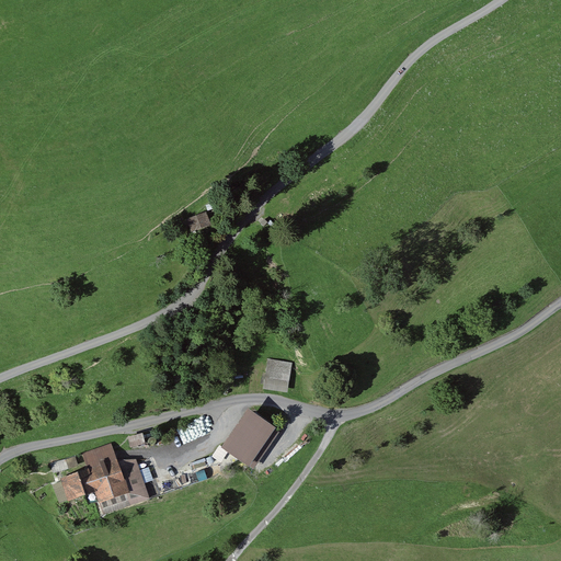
[(208,213),(189,218),(193,232),(213,226),(208,213)]
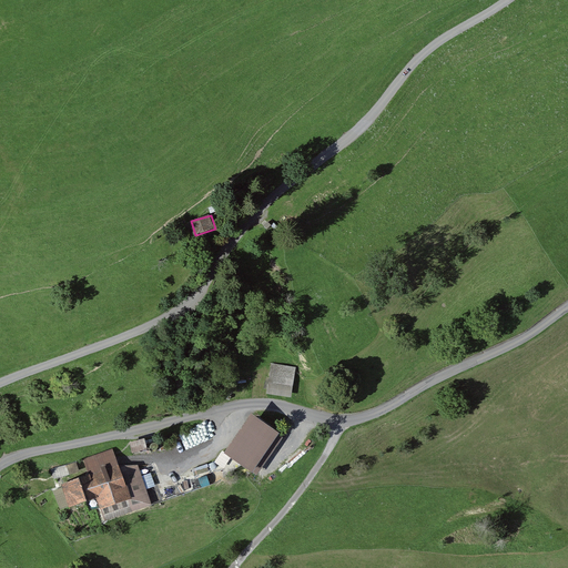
[(274,362),(267,394),(292,398),(298,367),(274,362)]
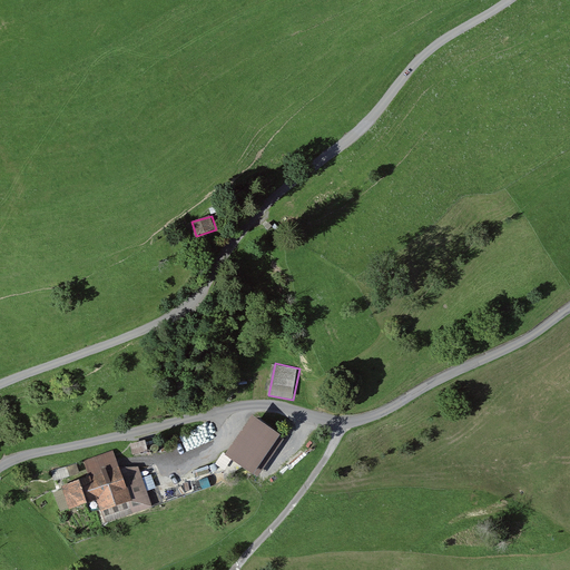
[(279,436),(253,419),(227,458),(255,475),(279,436)]
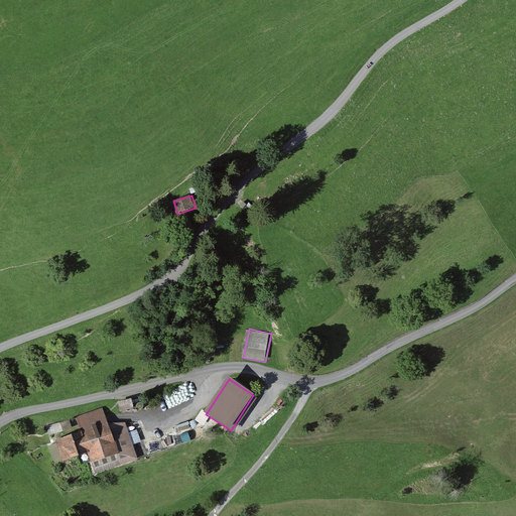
[(121,411),(133,410),(132,400),(120,401),(121,411)]
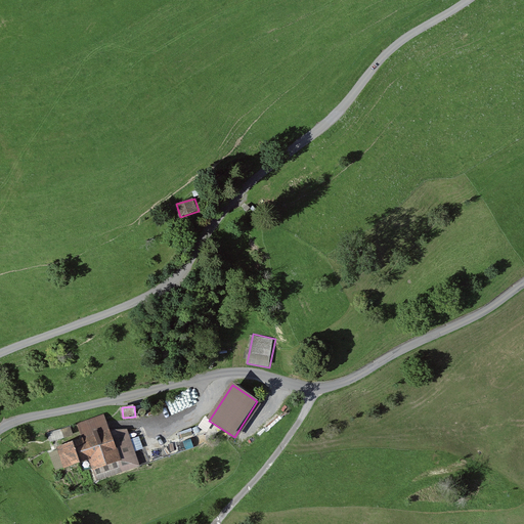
[(80,426),(85,440),(59,450),(67,469),(82,463),(84,470),(95,466),(101,482),(142,466),(129,431),(114,437),(105,416),(80,426)]
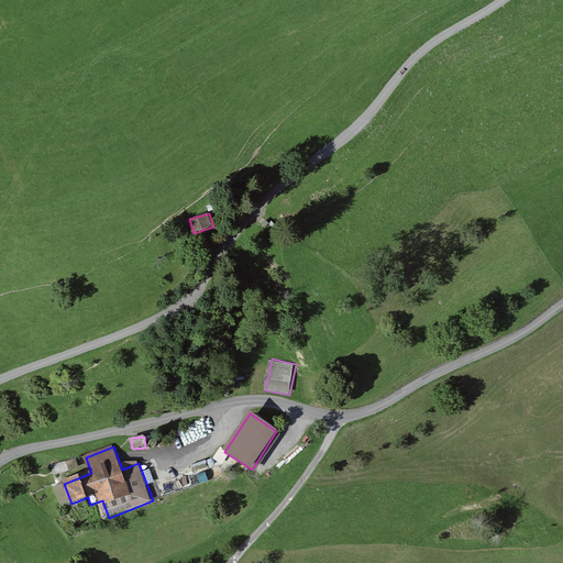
[(54,473),(69,472),(68,462),(53,463),(54,473)]
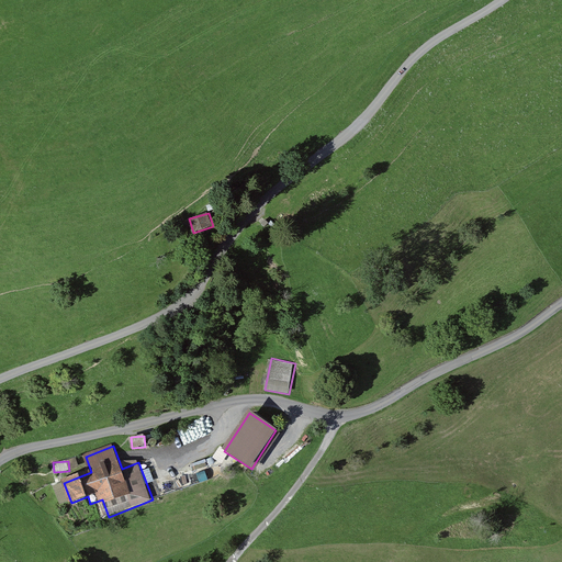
All buildings are outlined.
